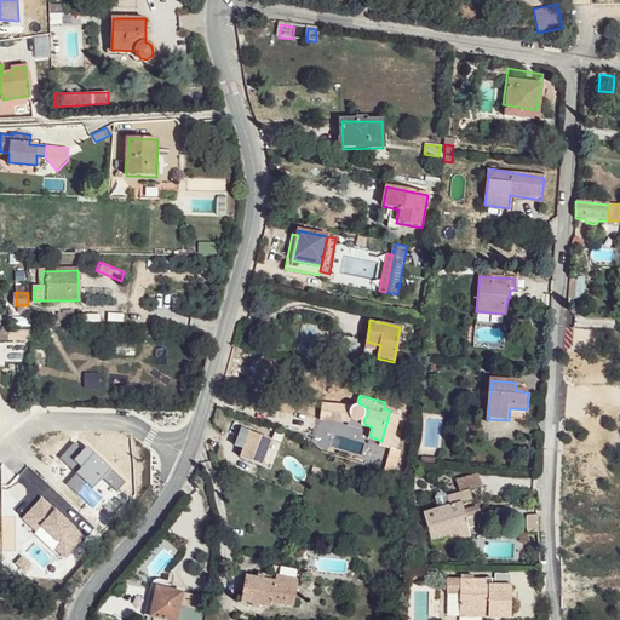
[(350,403),(323,401),(322,418),(349,420),(351,417),(350,414),(350,409),(352,407),(350,403)]
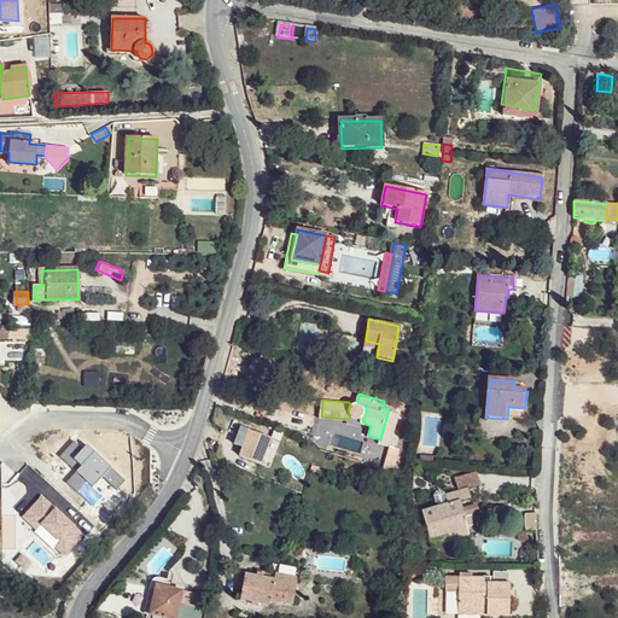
[(361,403),(357,402),(354,403),(351,406),(349,408),(349,413),(350,415),(354,420),(362,419),(366,414),(366,407),(361,403)]
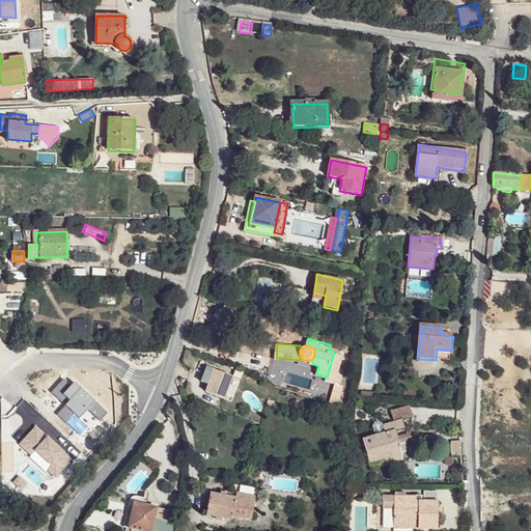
[(451,351),(437,350),(436,360),(450,363),(451,351)]
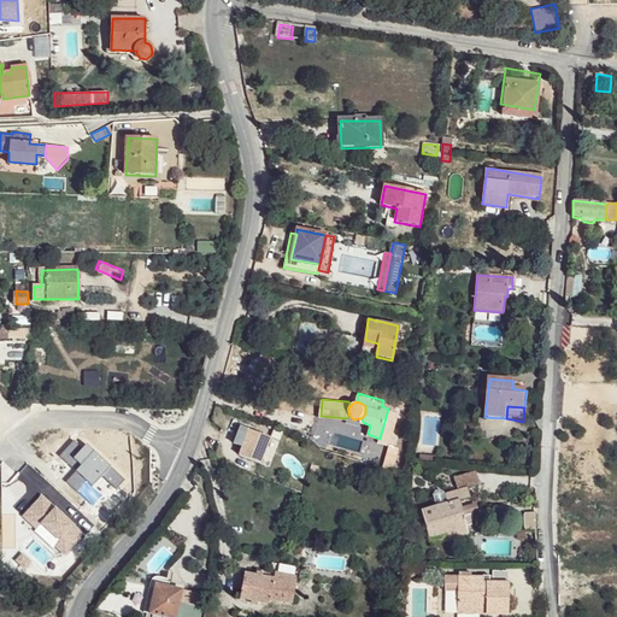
[(400,412),(388,409),(380,439),(380,441),(391,445),(400,412)]
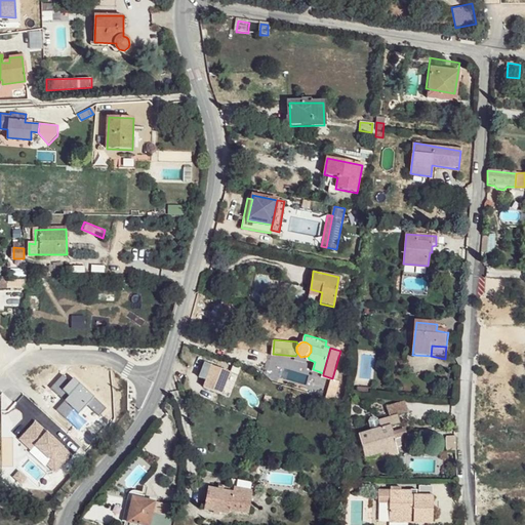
[(108,408),(75,375),(62,389),(69,396),(65,399),(79,413),(87,405),(98,416),(108,408)]
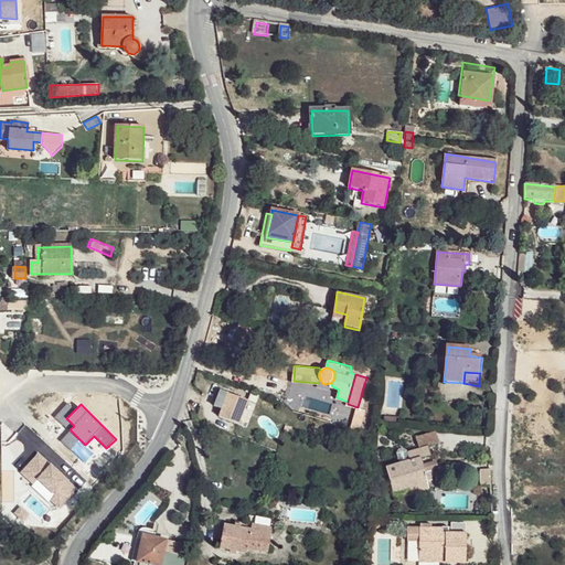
[(351,424),(361,426),(364,412),(354,408),(351,424)]
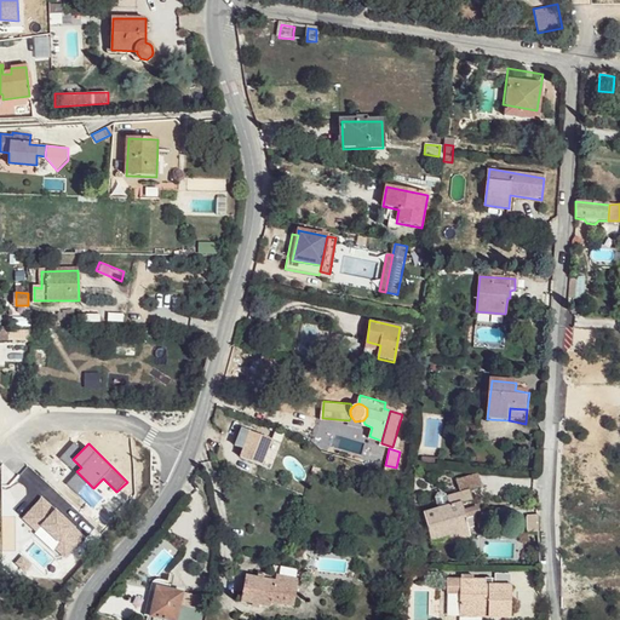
[(458,477),(459,488),(481,486),(478,474),(458,477)]
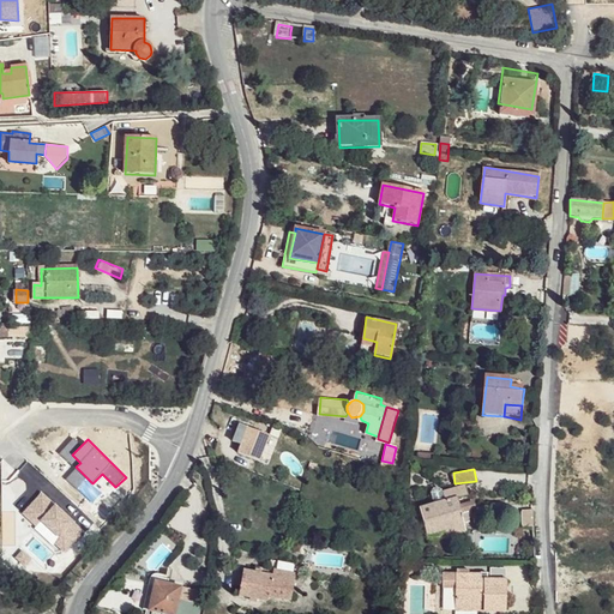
[(468,533),(457,500),(464,498),(468,497),(464,487),(441,494),(440,497),(444,504),(433,506),(419,510),(428,536),(446,531),(449,539),(468,533)]
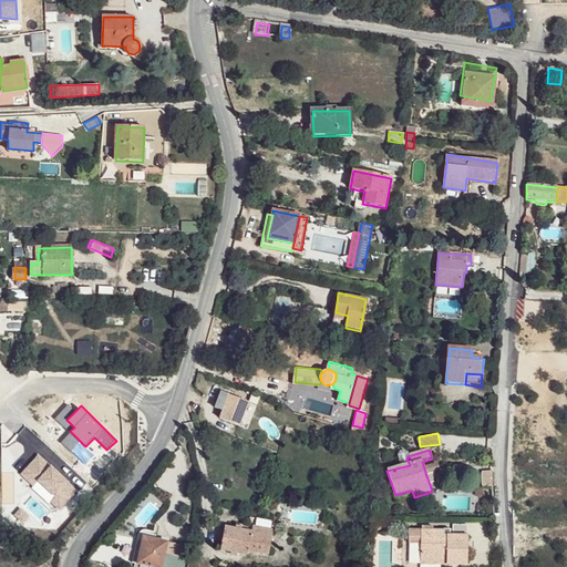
[(79,491),(39,454),(20,474),(60,511),(79,491)]
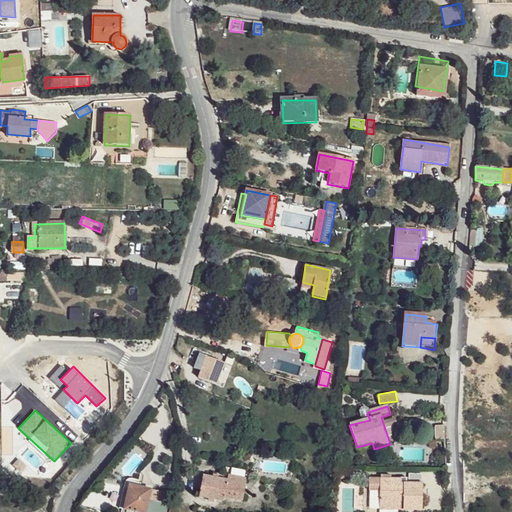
[(361,414),(359,415),(361,422),(370,420),(367,414),(368,412),(361,414)]
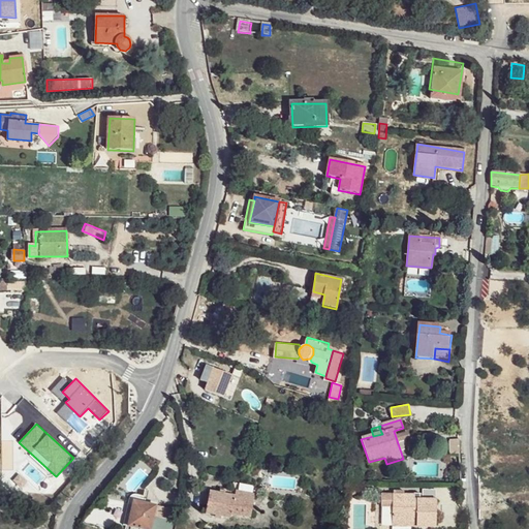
[(422,498),(436,495),(435,490),(421,492),(422,498)]
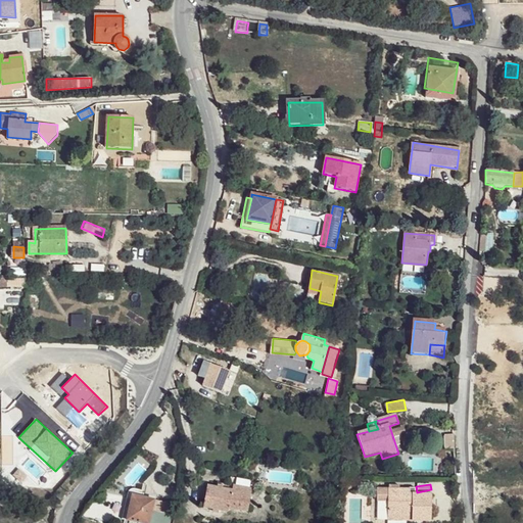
[(245,515),(250,490),(232,486),(231,491),(206,486),(203,497),(201,510),(226,515),(227,511),(245,515)]
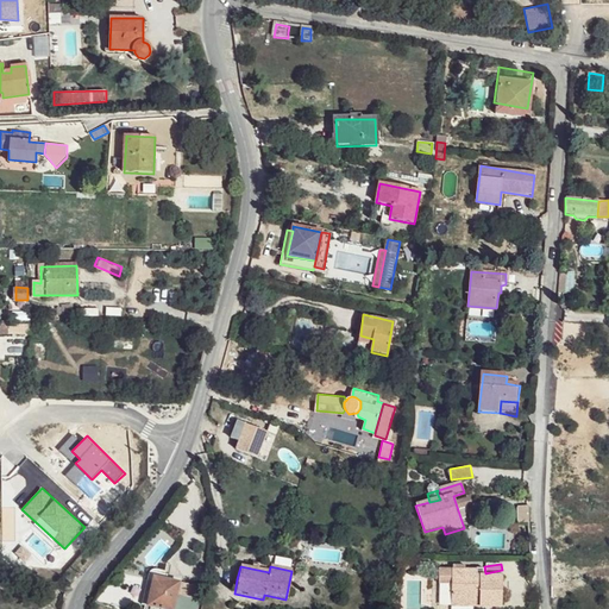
[(452,585),(453,570),(440,570),(440,585),(452,585)]
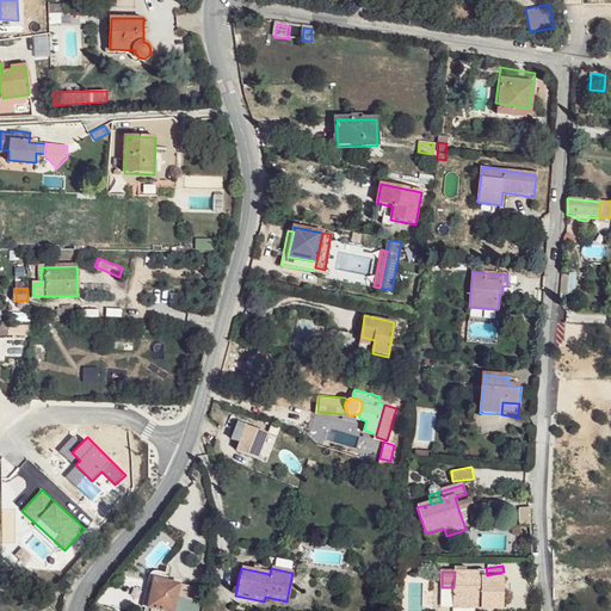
[(482,573),(455,572),(454,610),(495,610),(505,610),(505,578),(483,578),(482,573)]
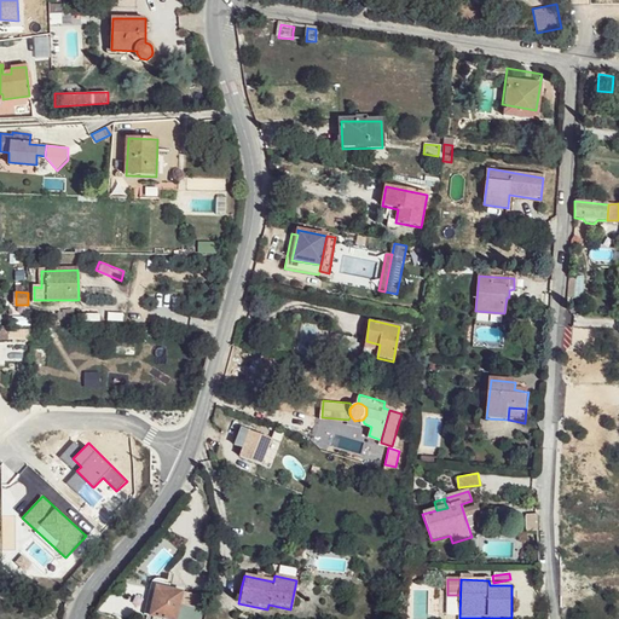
[(181,594),(154,586),(149,615),(162,618),(175,618),(179,606),(181,594)]
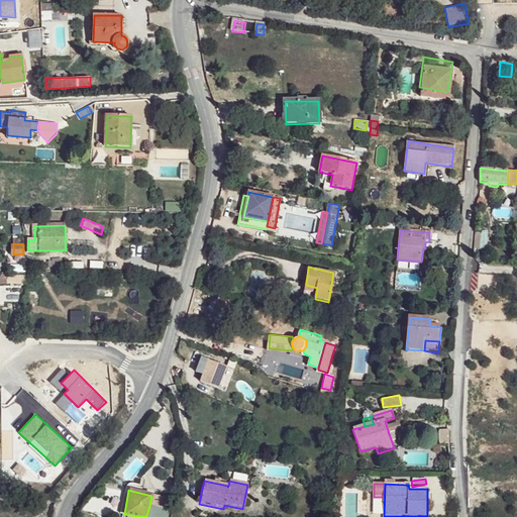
[(170,516),(171,511),(149,506),(146,516),(170,516)]
